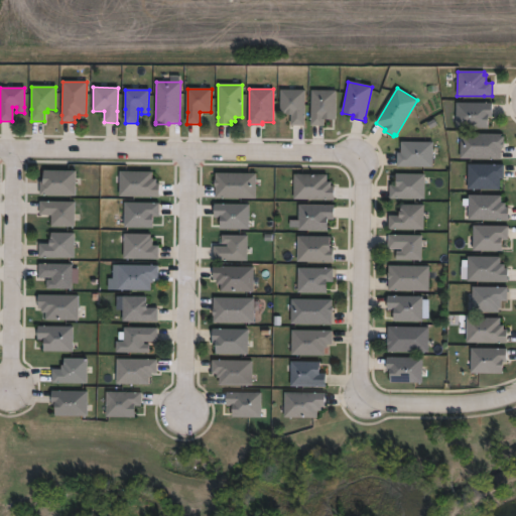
[(304,114),(304,125),(291,125),(292,114),(281,114),(281,90),(304,90),(304,114)]
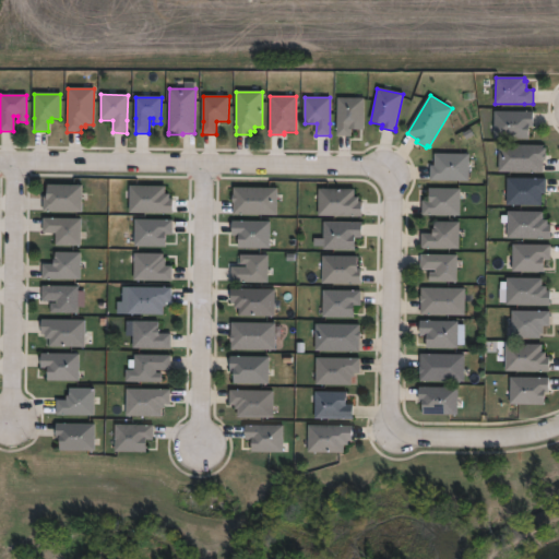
[(352,137),(337,137),(337,129),(339,98),(365,98),(364,129),(352,129),(352,137)]
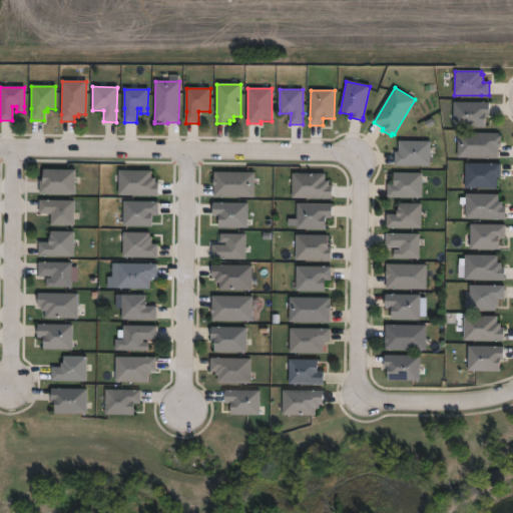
[(485,127),(454,127),(454,102),(486,102),(490,103),(490,116),(485,116),(485,127)]
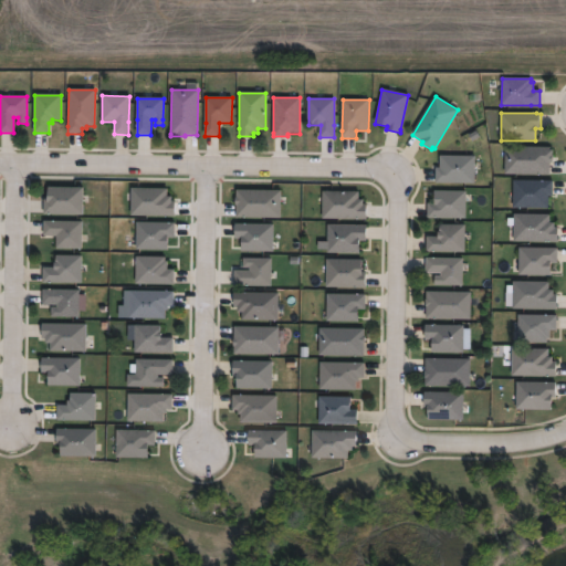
[(549,175),(505,175),(505,147),(551,147),(553,147),(553,163),(551,163),(549,175)]
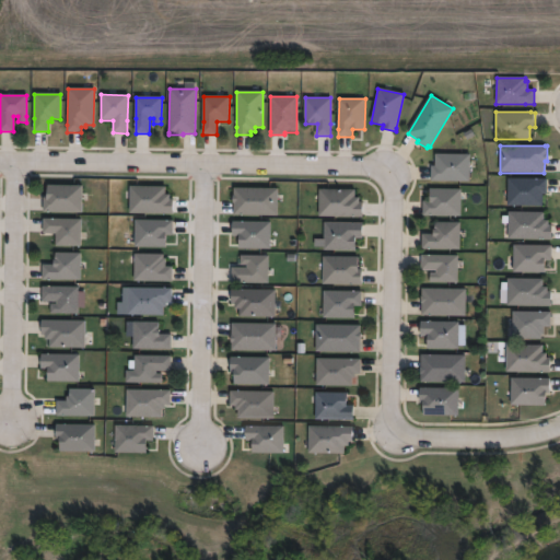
[(435,182),(431,182),(431,165),(435,166),(435,154),(470,154),(469,182),(435,182)]
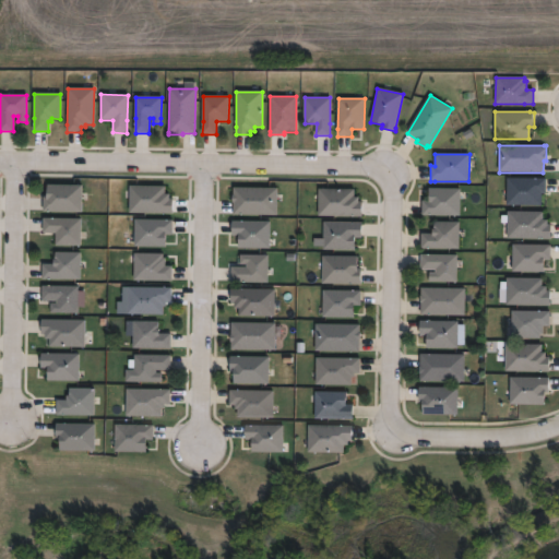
[(542,205),(507,205),(507,178),(542,178),(546,178),(546,193),(542,193),(542,205)]
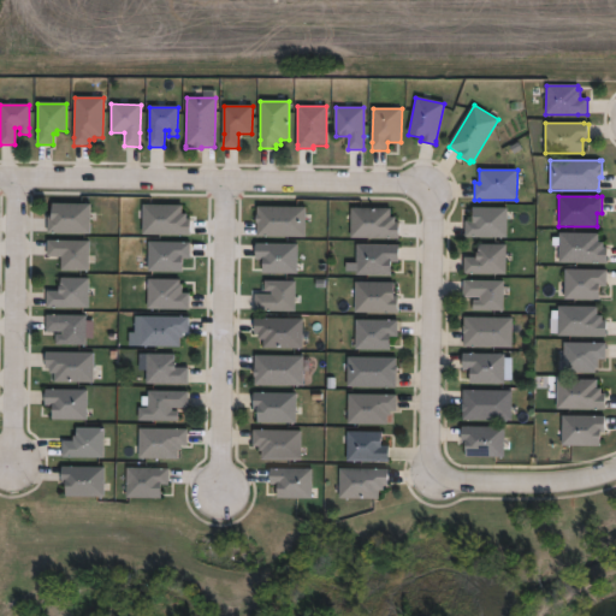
[(51,235),(47,235),(47,218),(51,218),(51,203),(90,205),(89,235),(51,235)]
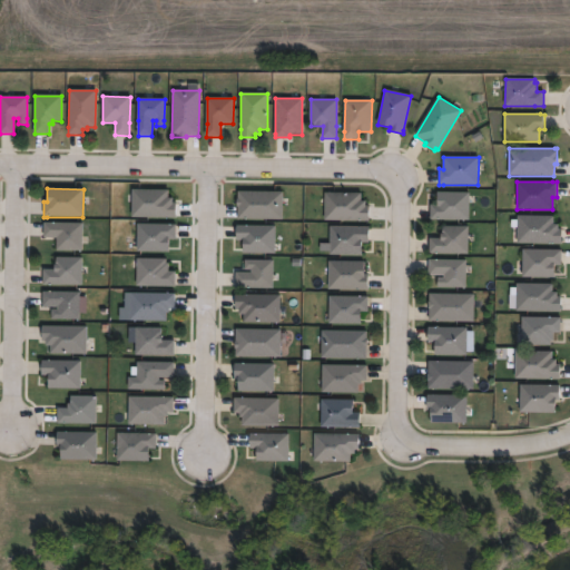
[(168,190),(168,198),(173,198),(173,203),(176,203),(176,218),(168,217),(131,217),(133,190),(168,190)]
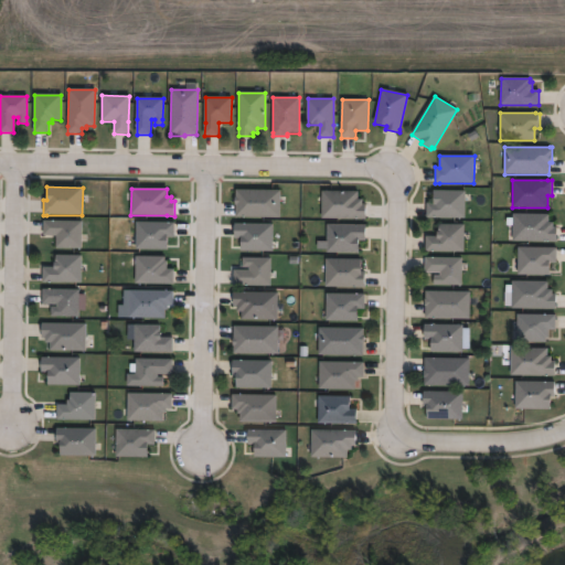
[(280,217),(235,217),(235,190),(280,190),(280,217)]
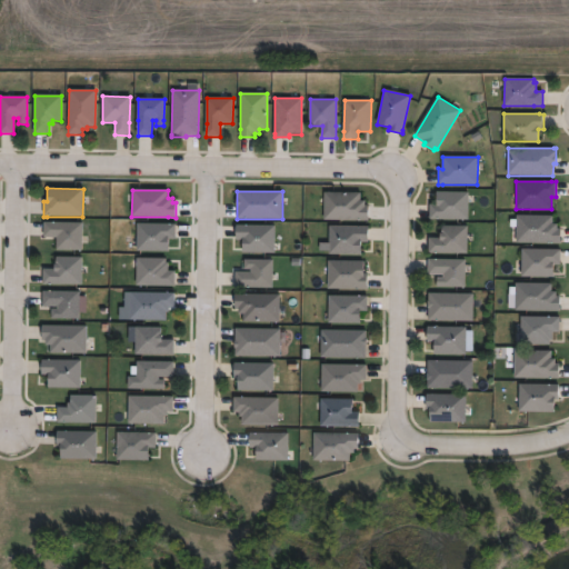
[(361,192),(361,201),(365,201),(365,207),(369,207),(369,221),(360,221),(325,220),(325,192),(361,192)]
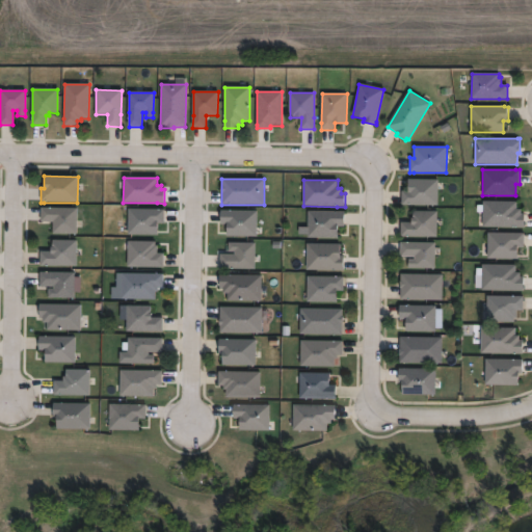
[(409,206),(402,206),(402,191),(409,191),(409,180),(439,180),(437,206),(409,206)]
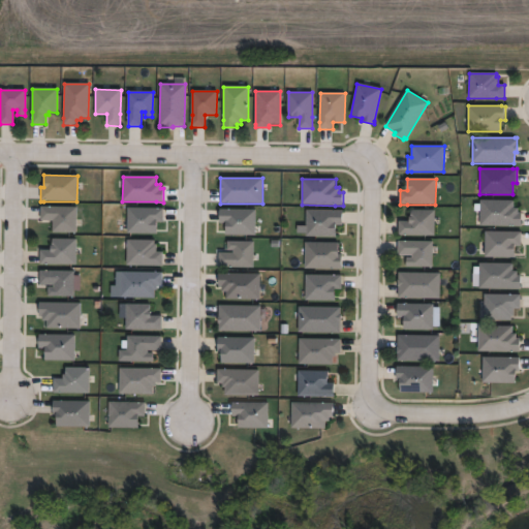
[(515,200),(515,208),(519,208),(519,213),(521,214),(521,226),(514,226),(480,225),(480,200),(515,200)]
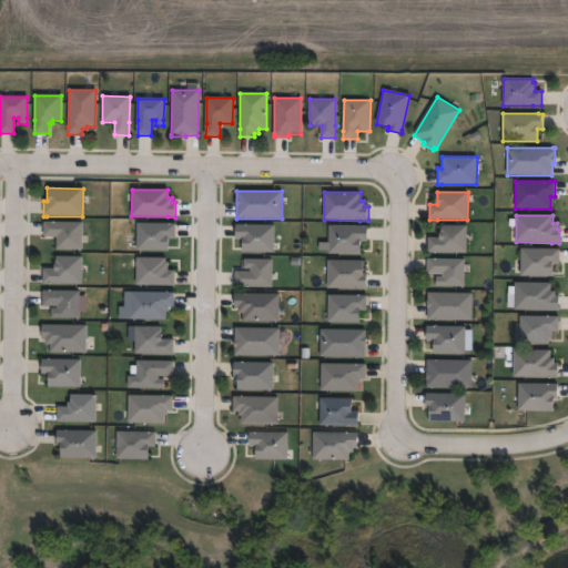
[(82,223),(82,250),(57,250),(57,236),(43,236),(43,222),(57,222),(82,223)]
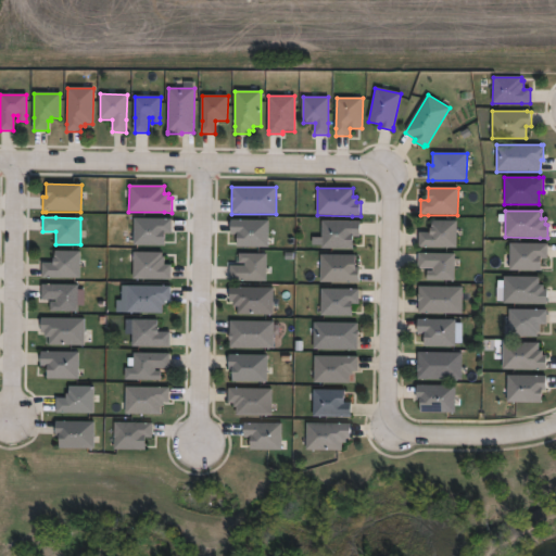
[(165,245),(134,245),(134,218),(165,219),(172,219),(172,234),(165,234),(165,245)]
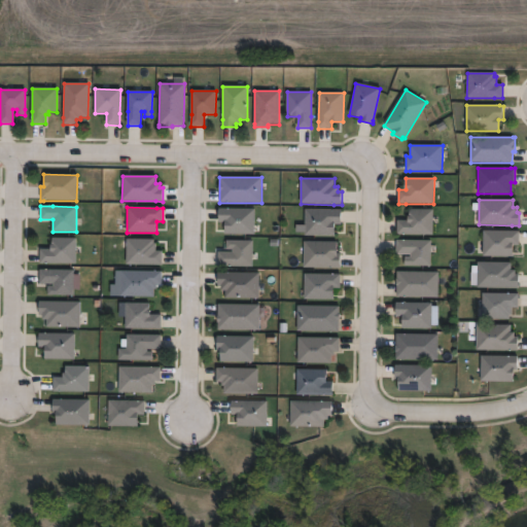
[(254,209),(254,235),(225,235),(225,222),(219,222),(219,209),(225,209),(254,209)]
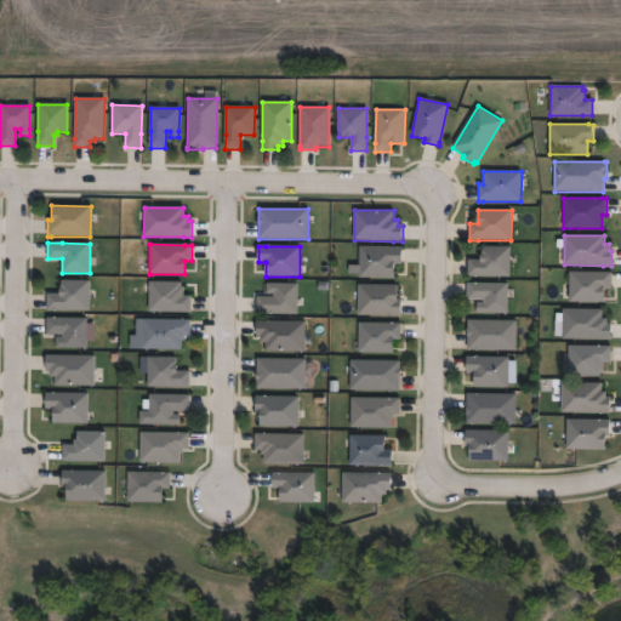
[(394,278),(359,277),(360,246),(394,248),(403,248),(403,265),(394,265),(394,278)]
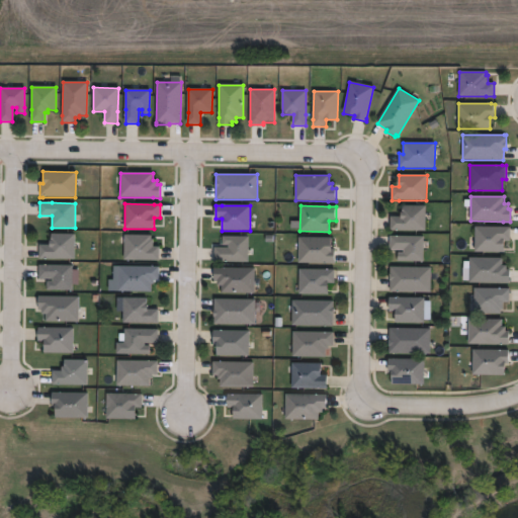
[(401,231),(390,231),(390,217),(402,217),(402,205),(426,205),(426,231),(401,231)]
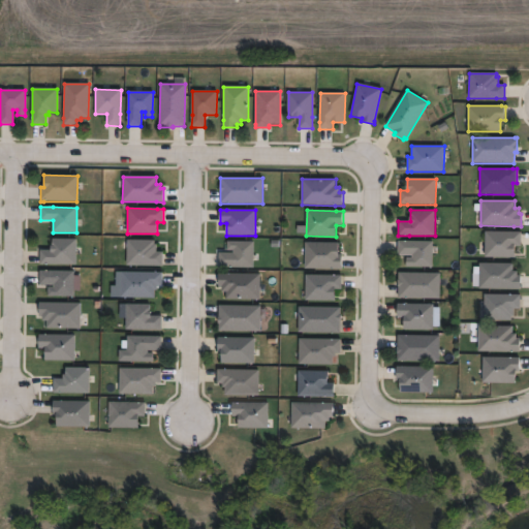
[(515,257),(486,256),(486,231),(515,231),(521,231),(521,246),(515,246),(515,257)]
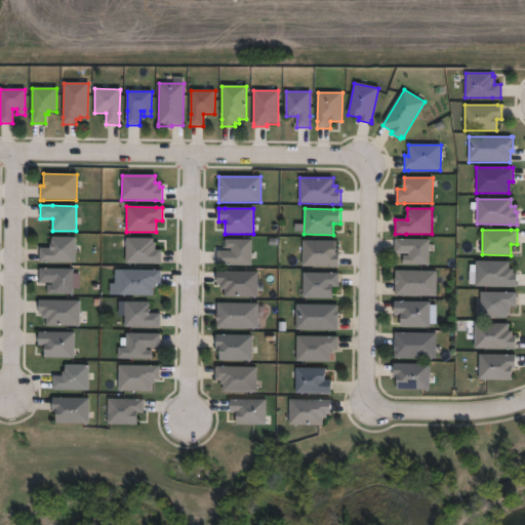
[(51,263),(39,263),(39,248),(49,248),(49,244),(51,244),(51,237),(75,237),(75,264),(51,263)]
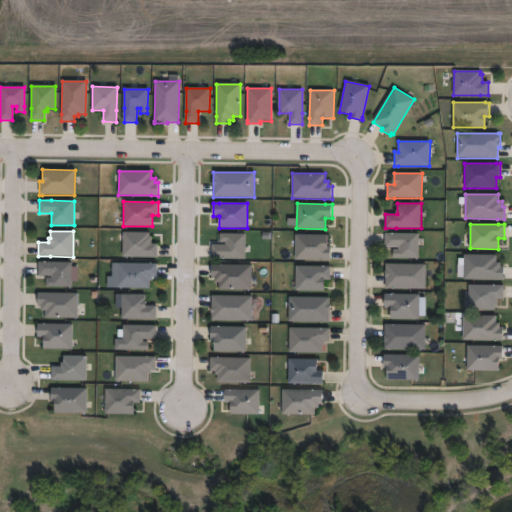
[(149,233),(149,236),(151,236),(151,244),(157,244),(157,258),(149,258),(123,257),(123,232),(149,233)]
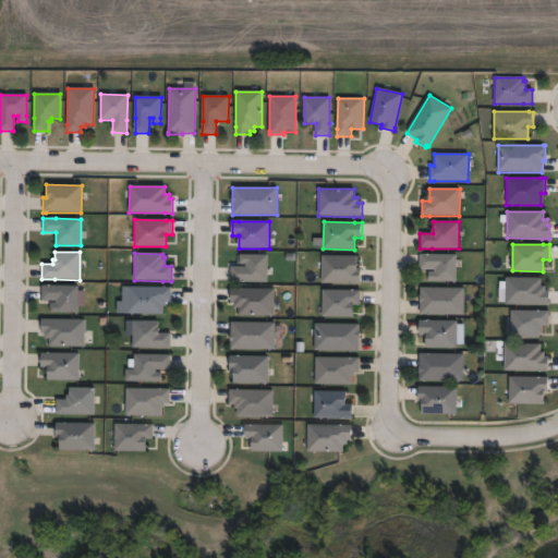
[(457,269),(457,282),(435,281),(428,281),(428,273),(435,273),(435,269),(421,269),(421,254),(457,255),(457,269)]
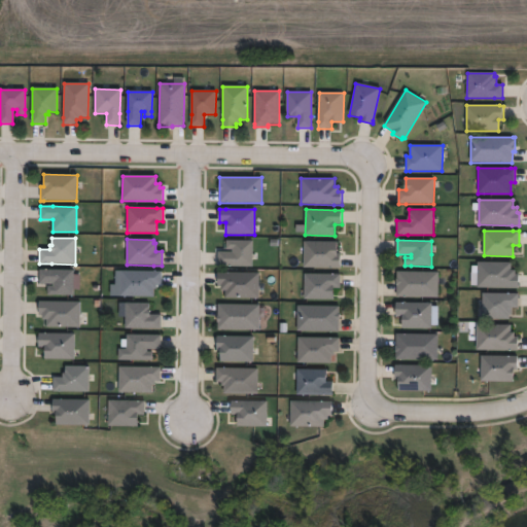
[(253,241),(252,267),(232,267),(218,267),(218,252),(233,252),(233,249),(226,249),(226,241),(233,241),(253,241)]
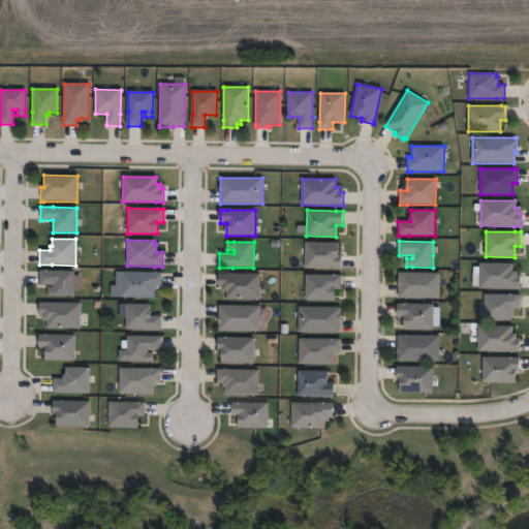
[(338,243),(338,256),(342,256),(342,269),(338,269),(305,268),(306,243),(338,243)]
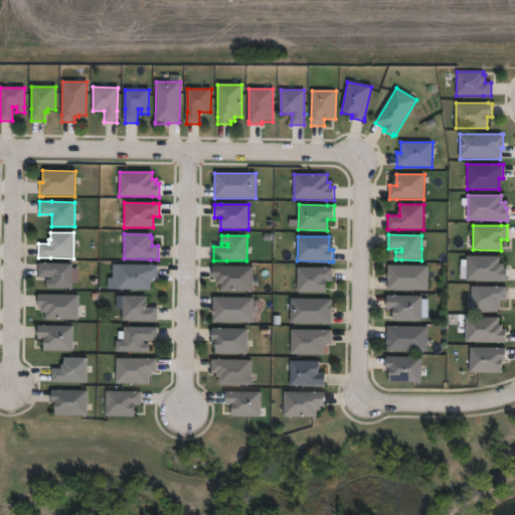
[(500,256),(500,264),(504,264),(504,268),(507,268),(507,282),(500,282),(467,281),(467,256),(500,256)]
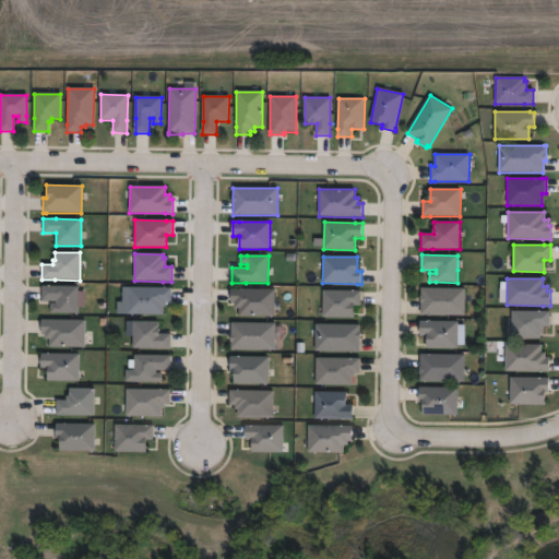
[(79,287),(79,313),(57,313),(49,313),(50,304),(57,304),(57,301),(42,301),(42,286),(57,286),(79,287)]
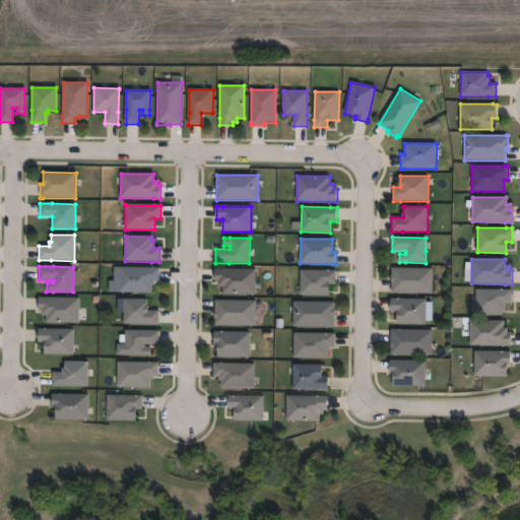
[(151,294),(119,293),(119,267),(151,268),(159,268),(159,281),(154,281),(154,285),(151,285),(151,294)]
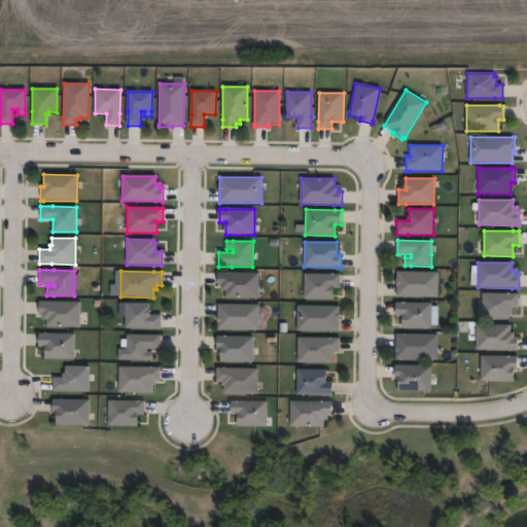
[(438,297),(396,297),(397,272),(438,272),(438,297)]
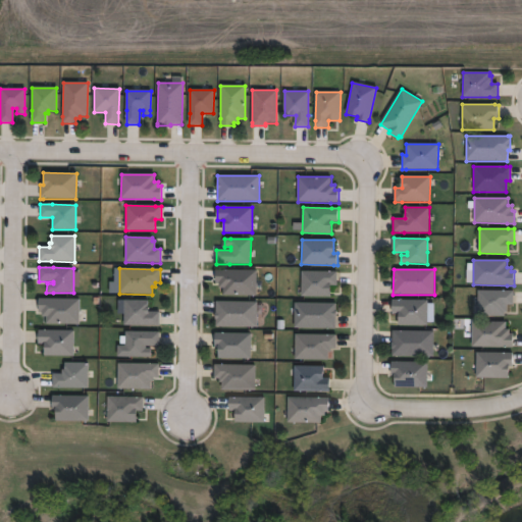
[(257,270),(256,296),(223,296),(223,288),(219,288),(219,283),(215,283),(216,270),(223,270),(257,270)]
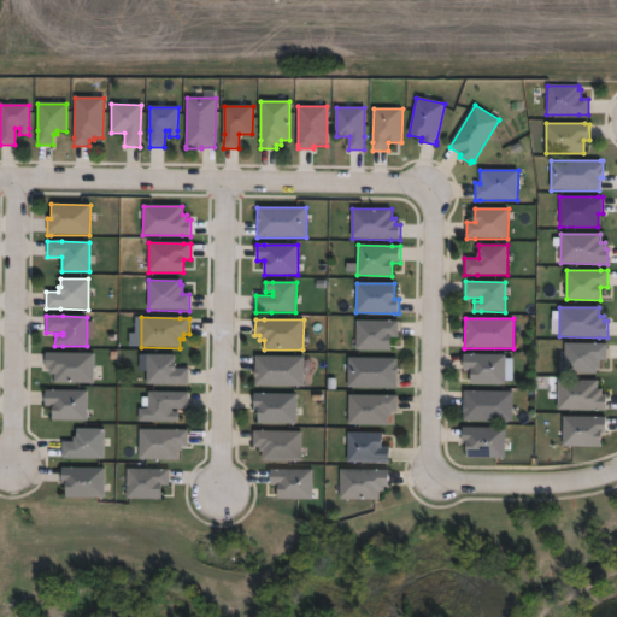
[(391,351),(357,351),(357,321),(391,321),(398,322),(398,338),(391,338),(391,351)]
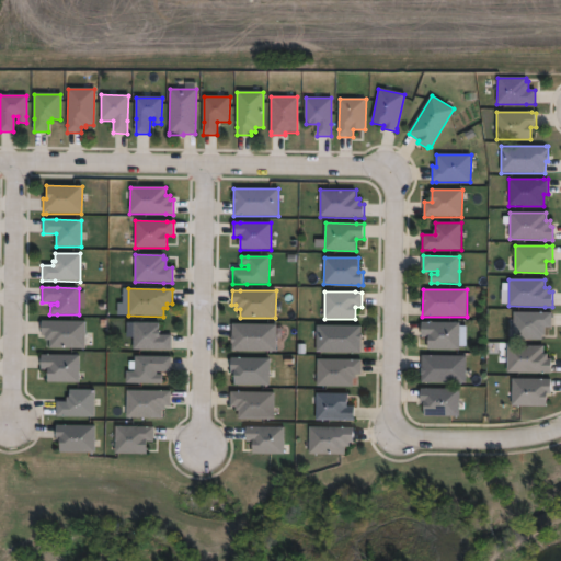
[(542,340),(514,340),(514,312),(542,312),(552,312),(552,328),(545,328),(545,335),(542,335),(542,340)]
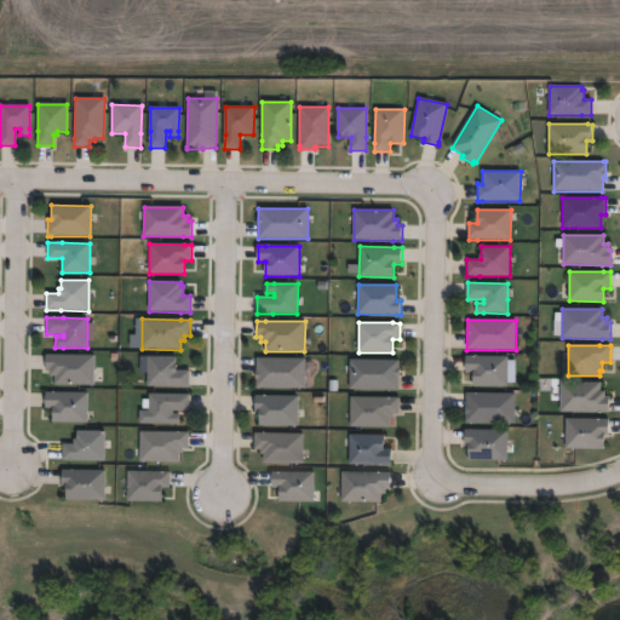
[(95,355),(93,386),(55,385),(55,377),(50,377),(50,372),(46,372),(46,355),(55,355),(95,355)]
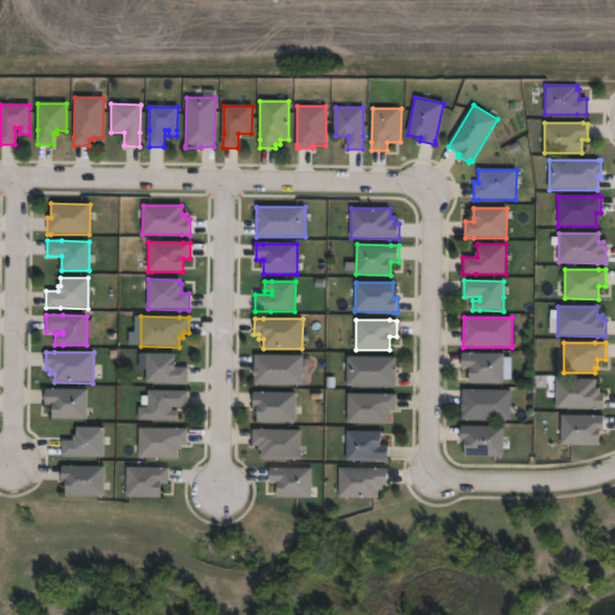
[(174,354),(174,363),(175,363),(175,368),(189,368),(187,384),(173,384),(147,383),(147,353),(174,354)]
